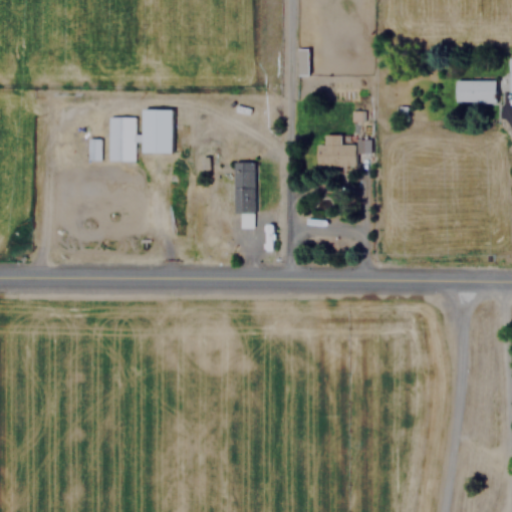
[(455,102),(496,102),(496,80),(455,80),(455,102)]
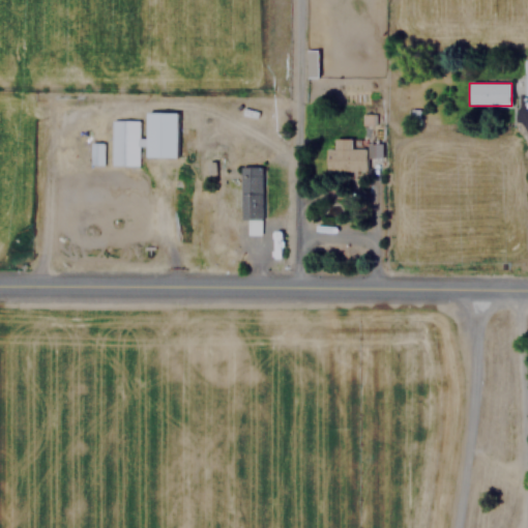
[(114,121),(113,167),(140,168),(141,148),(148,148),(148,158),(178,158),(179,114),(148,114),(147,139),(141,139),(141,122),(114,121)]
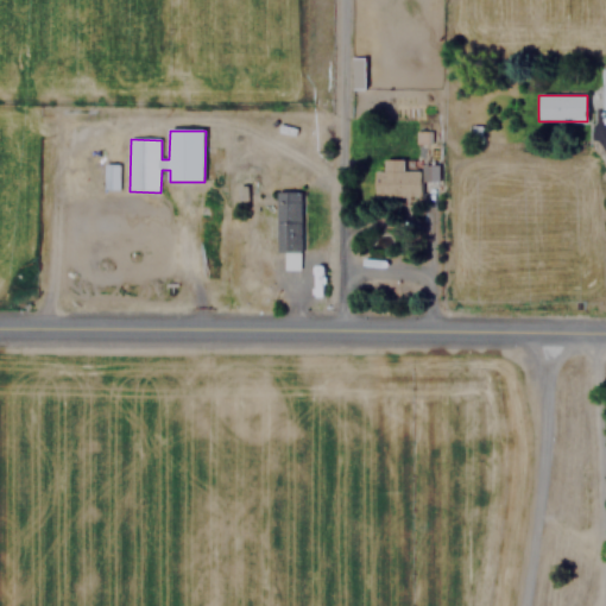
[(377,200),(423,199),(423,184),(440,184),(440,169),(404,170),(404,159),(385,161),(385,172),(377,172),(377,200)]
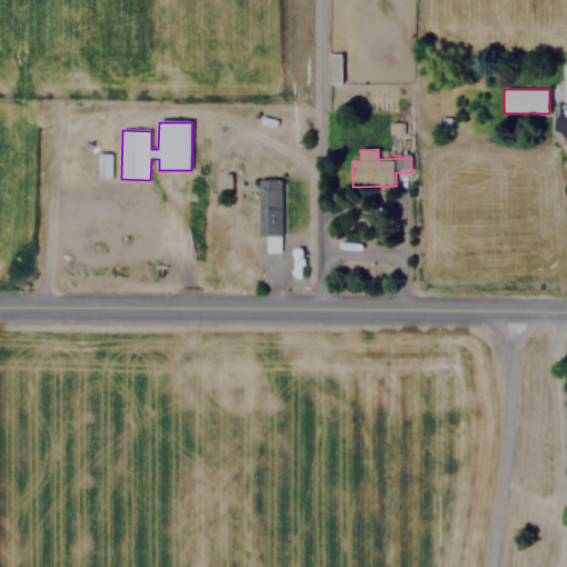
[(99,179),(113,179),(113,155),(99,155),(99,179)]
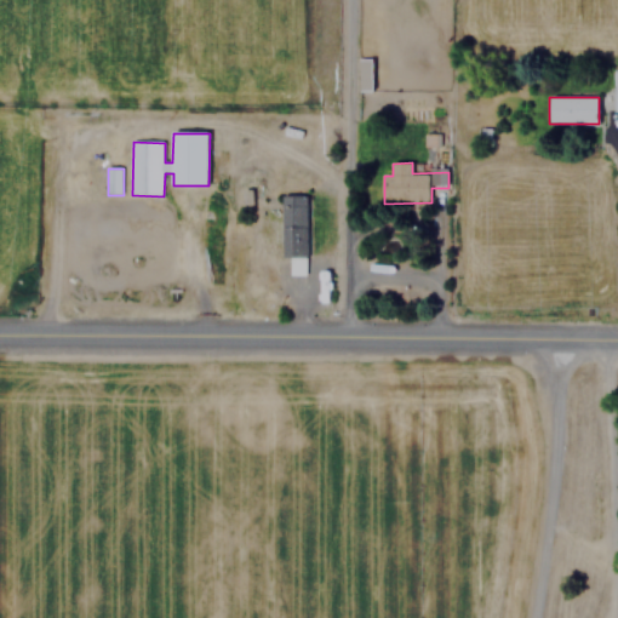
[(282,261),(290,261),(290,276),(308,276),(308,196),(284,196),(282,261)]
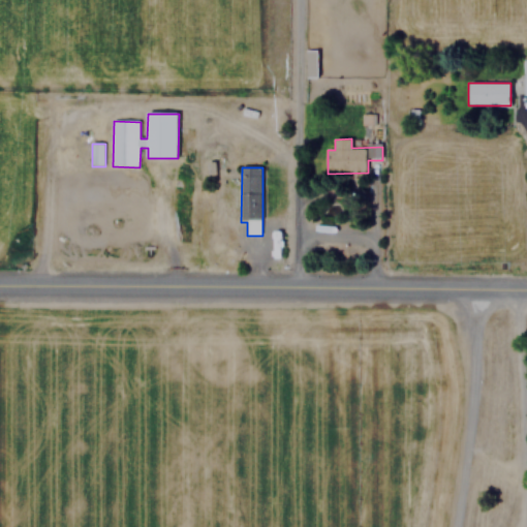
All buildings are outlined.
